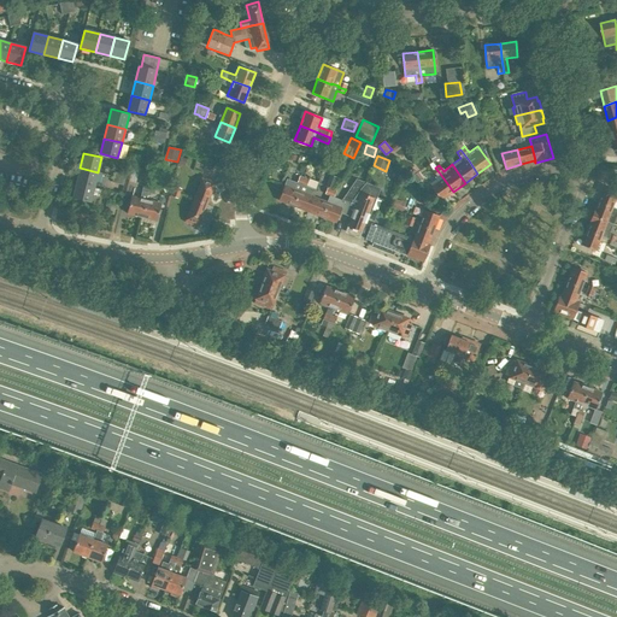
[(94,187),(98,172),(80,168),(76,182),(94,187)]
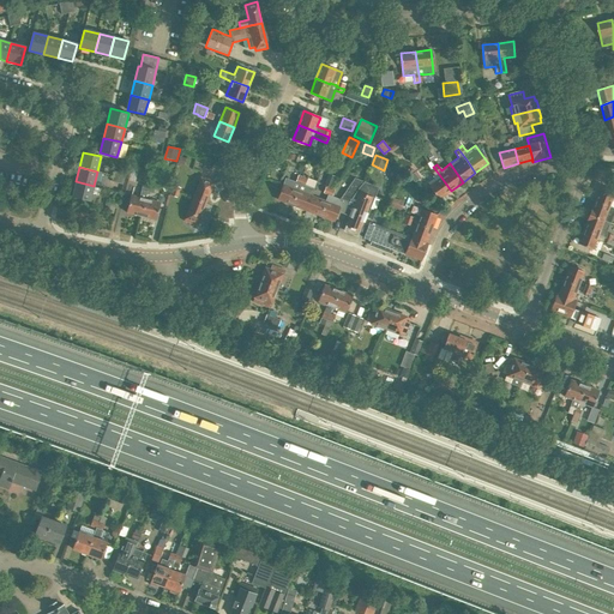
[(134,182),(138,168),(132,167),(128,181),(134,182)]
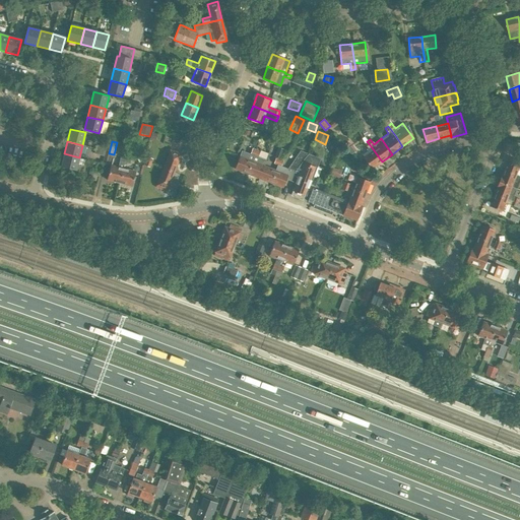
[(104,156),(105,150),(95,148),(94,154),(104,156)]
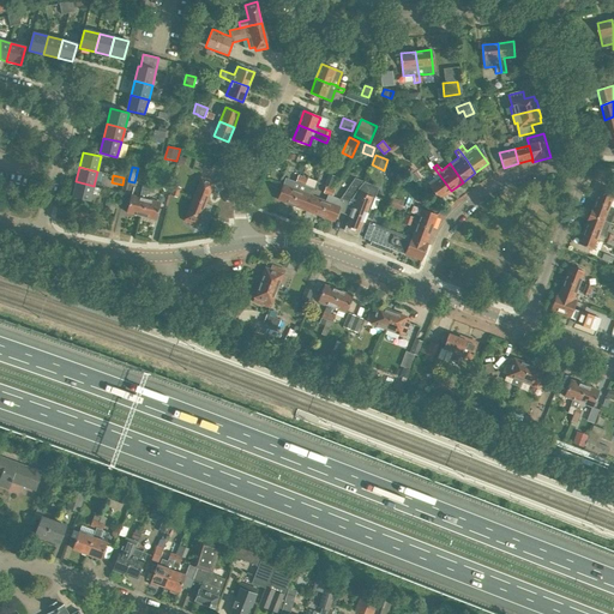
[(204,202),(214,180),(203,175),(194,197),(204,202)]
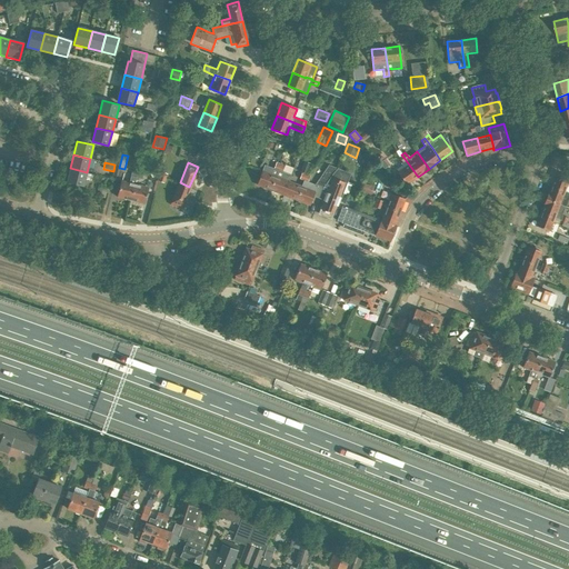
[(270,190),(280,163),(277,162),(275,167),(266,163),(257,185),(270,190)]
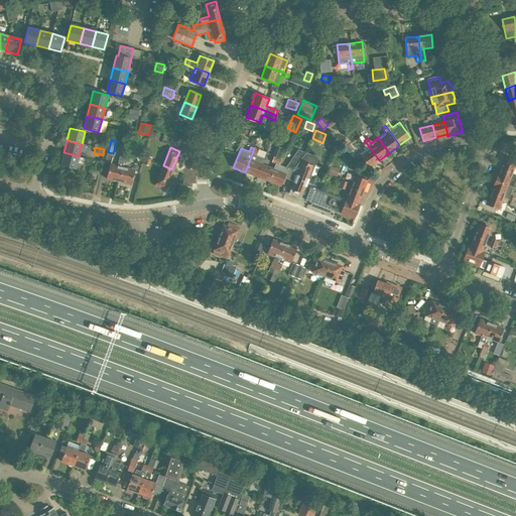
[(254,148),(245,172),(257,176),(261,164),(264,158),(256,155),(258,150),(254,148)]
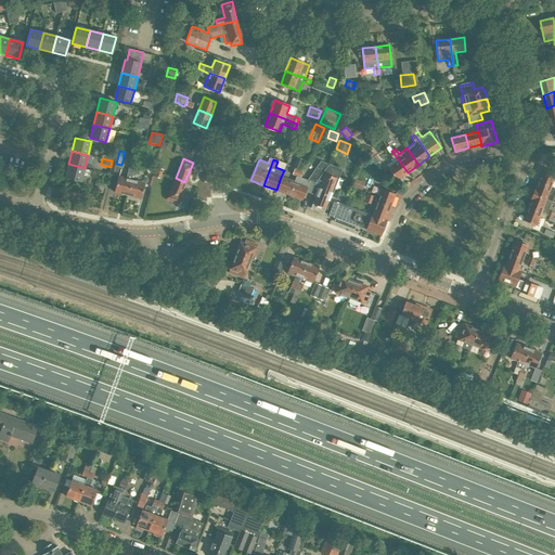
[(396,180),(408,172),(399,160),(388,169),(396,180)]
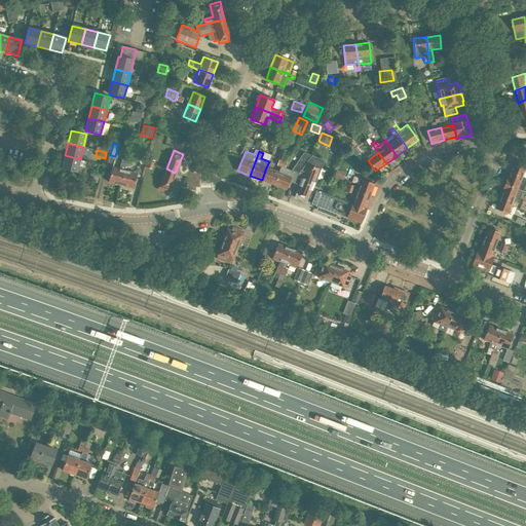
[(305,153),(293,171),(299,173),(307,162),(311,156),(305,153)]
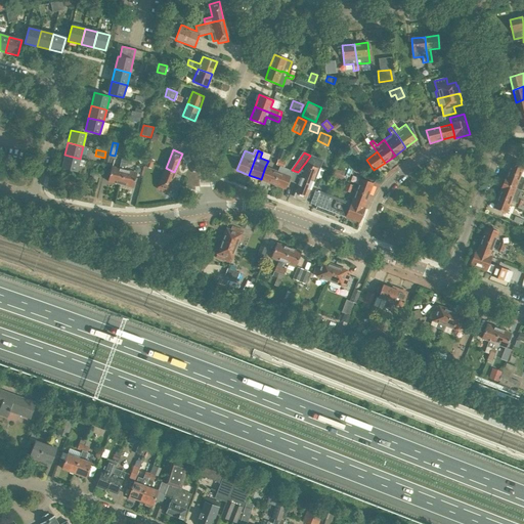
[(77,171),(80,159),(64,155),(61,167),(77,171)]
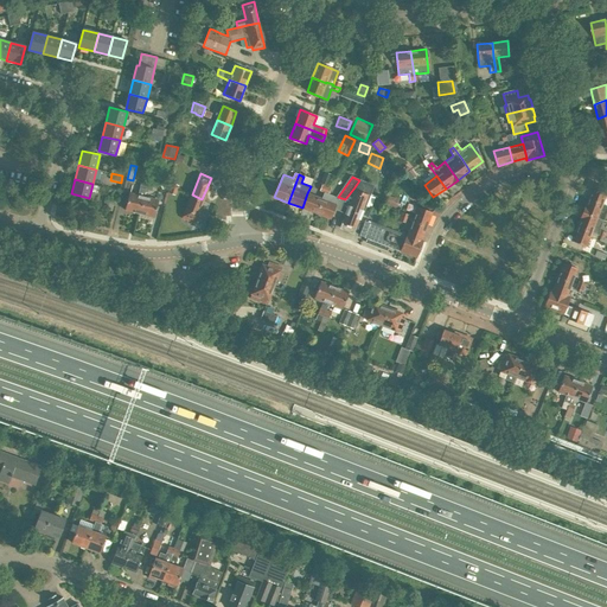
[(362,216),(365,209),(374,185),(359,180),(355,187),(345,199),(340,211),(346,213),(343,224),(342,228),(352,232),(355,228),(355,229),(359,215),(362,216)]
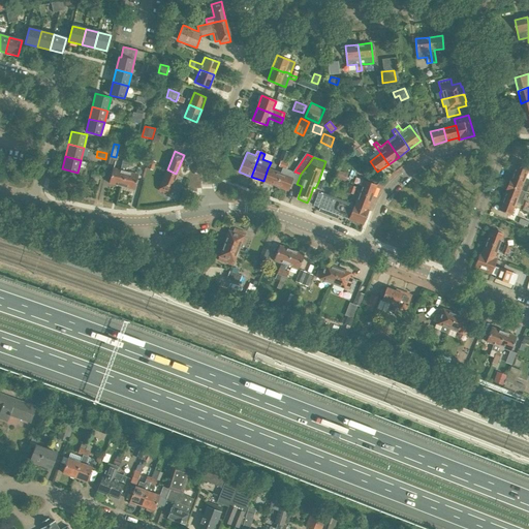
[(282,168),(286,169),(288,163),(281,160),(278,166),(282,168)]
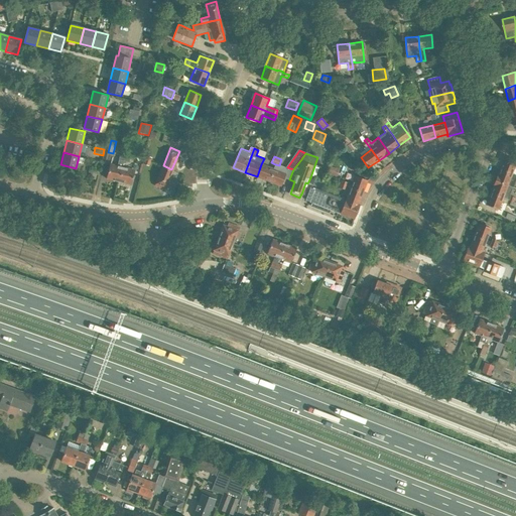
[(515,175),(515,161),(505,157),(500,169),(515,175)]
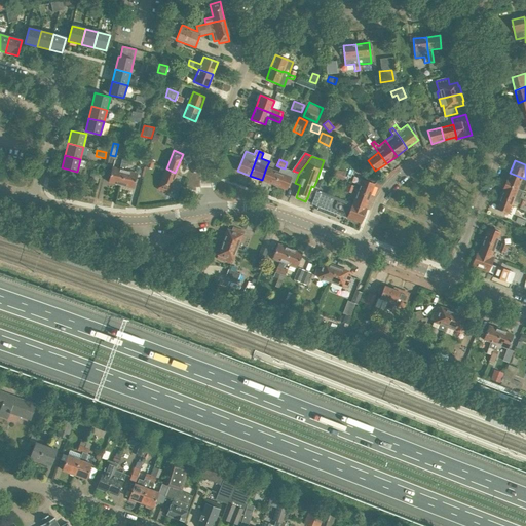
[(125,170),(126,164),(121,162),(119,168),(112,166),(109,181),(121,184),(125,170)]
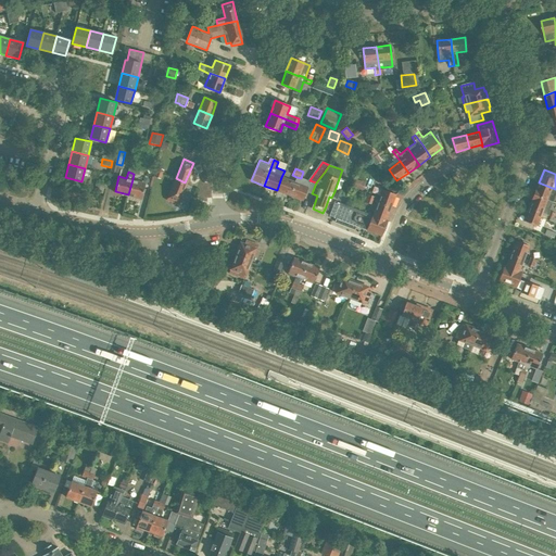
[(289,196),(294,182),(281,177),(277,190),(289,196)]
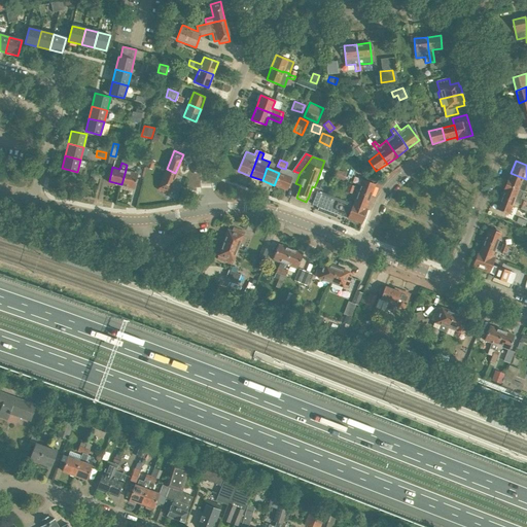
[(281,168),(279,173),(274,185),(287,190),(293,173),(285,169),(281,168)]
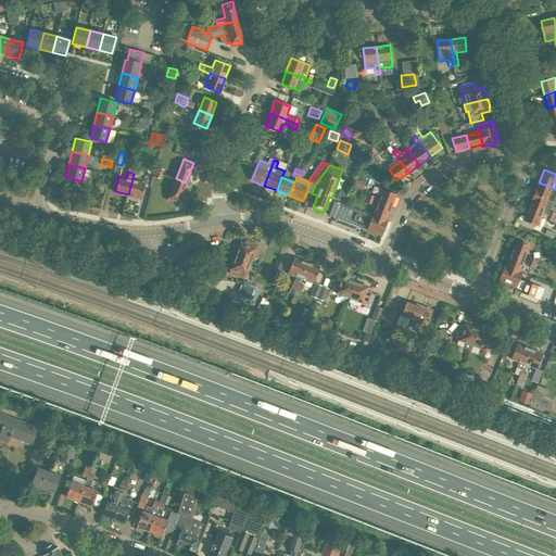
[(177,203),(181,191),(185,182),(176,178),(167,199),(177,203)]
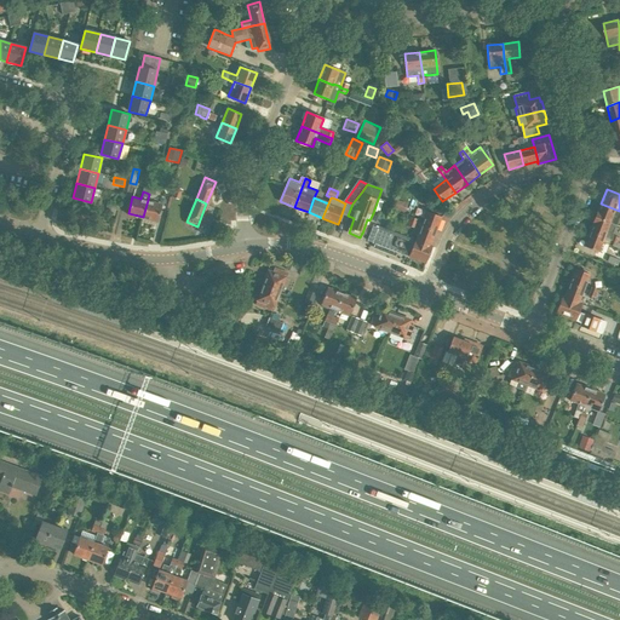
[(158,222),(160,213),(162,204),(148,200),(143,217),(158,222)]
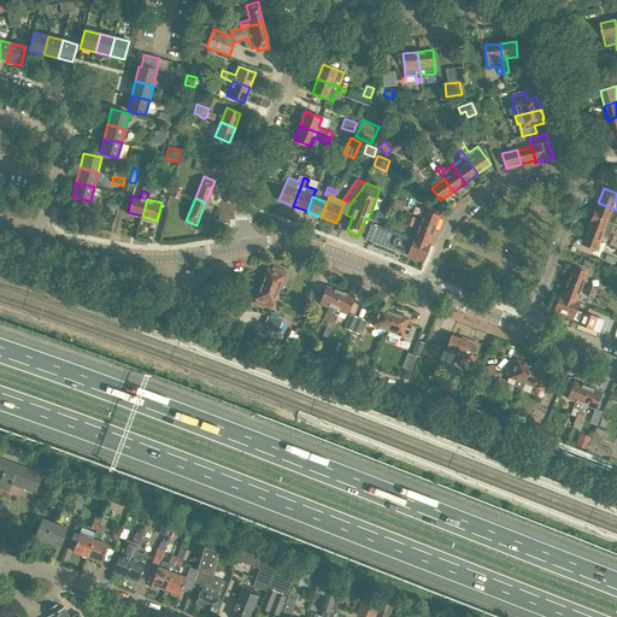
[(401,211),(405,204),(395,200),(392,207),(401,211)]
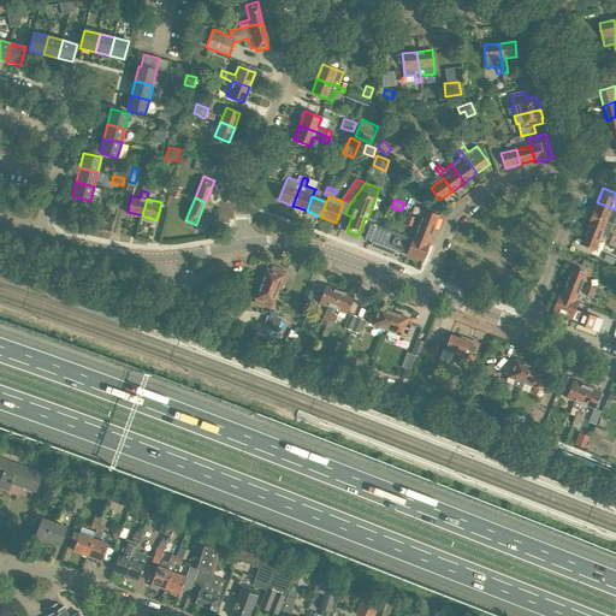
[(615,214),(615,209),(597,202),(591,217),(612,224),(615,214)]
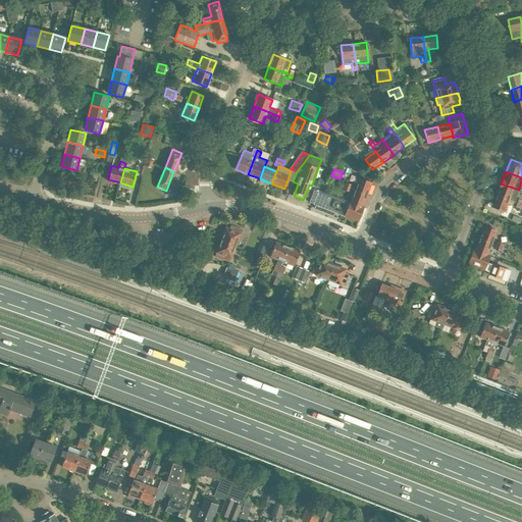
[(362,207),(371,183),(354,176),(350,189),(355,191),(350,202),(362,207)]
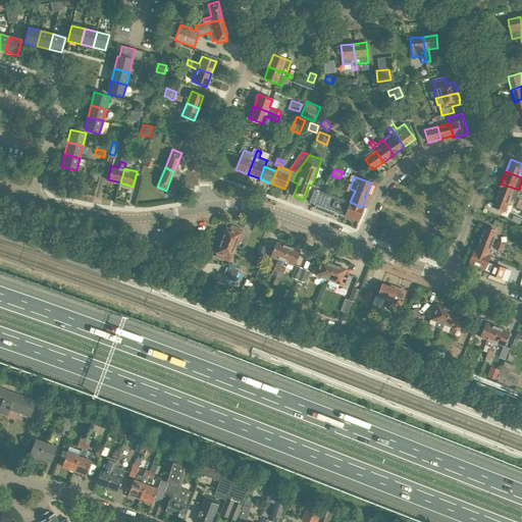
[(325,191),(327,185),(318,181),(316,188),(325,191)]
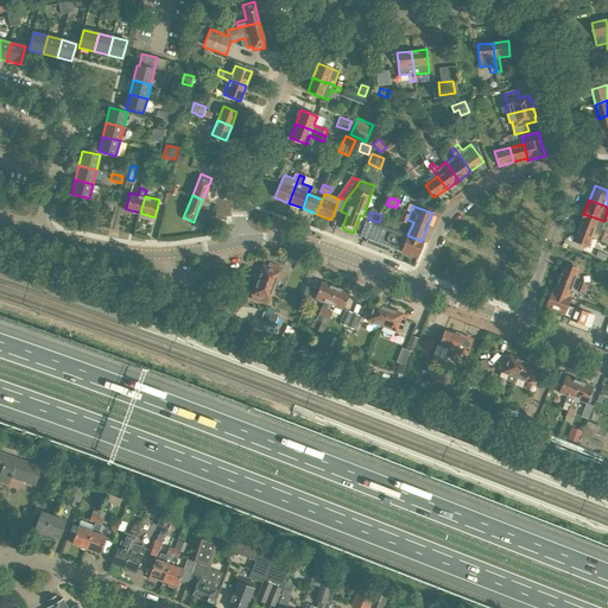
[(409,215),(400,213),(398,221),(406,225),(409,215)]
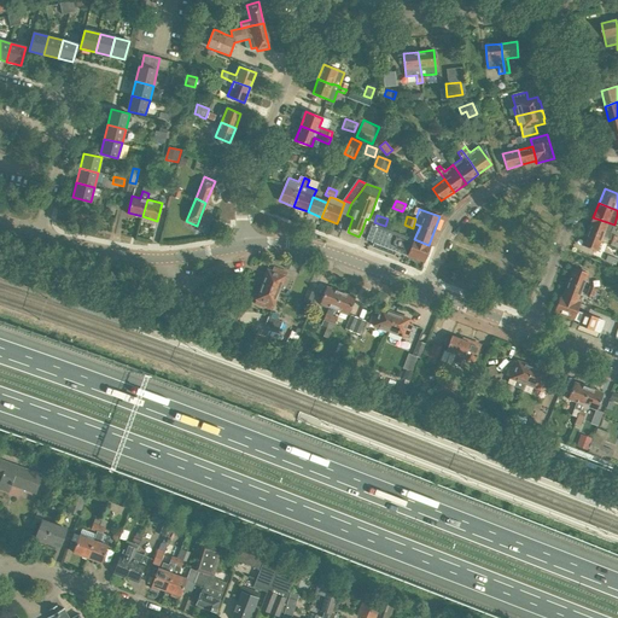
[(616,243),(617,238),(616,237),(611,235),(614,225),(593,217),(588,231),(616,243)]
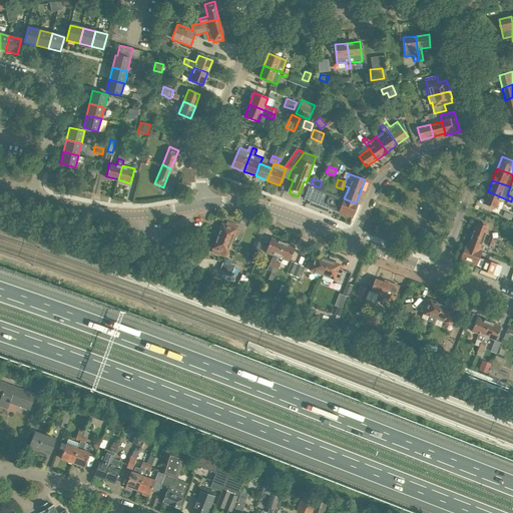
[(329,208),(334,196),(313,188),(313,187),(309,185),(304,198),(309,199),(309,201),(329,208)]
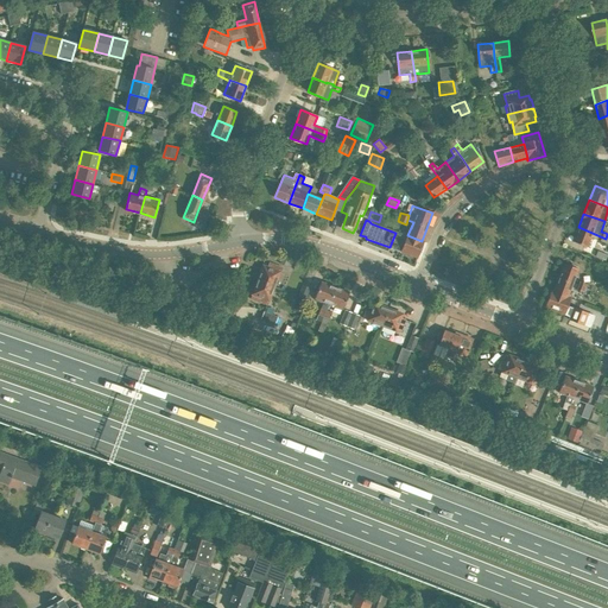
[(606,239),(578,227),(572,241),(587,247),(590,238),(602,242),(607,245),(607,239),(606,239)]
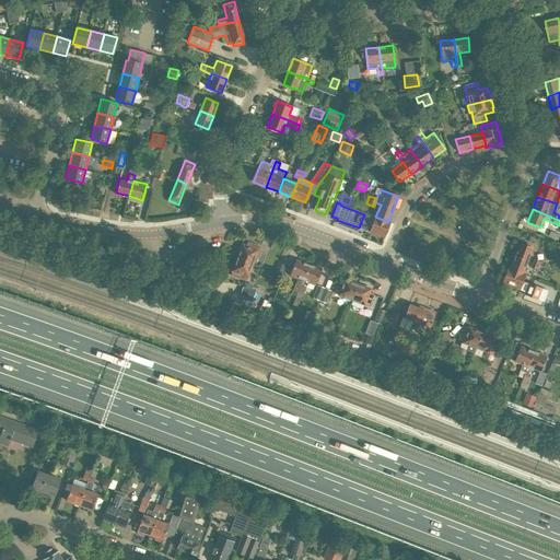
[(364,230),(370,216),(364,214),(359,228),(364,230)]
